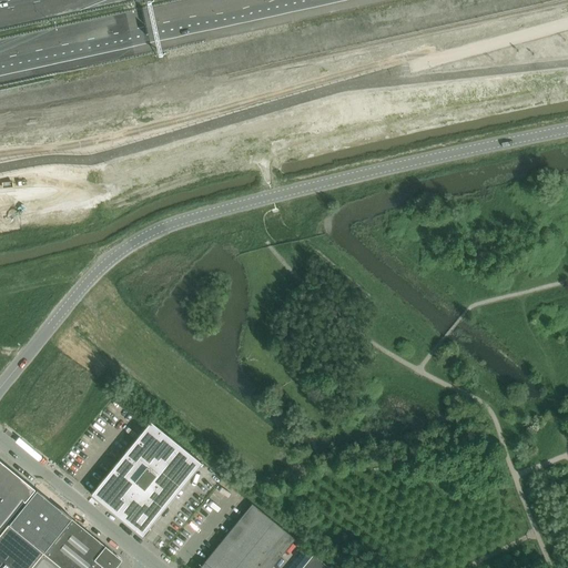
[(151,422),(92,494),(91,494),(142,536),(202,463),(151,422)]
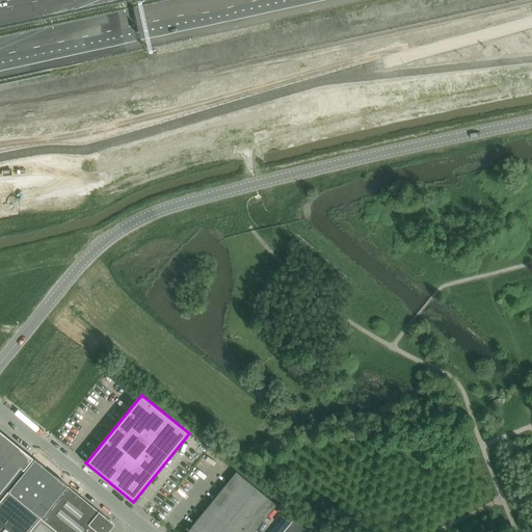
[(0,496),(23,469),(22,469),(0,450),(0,496)]
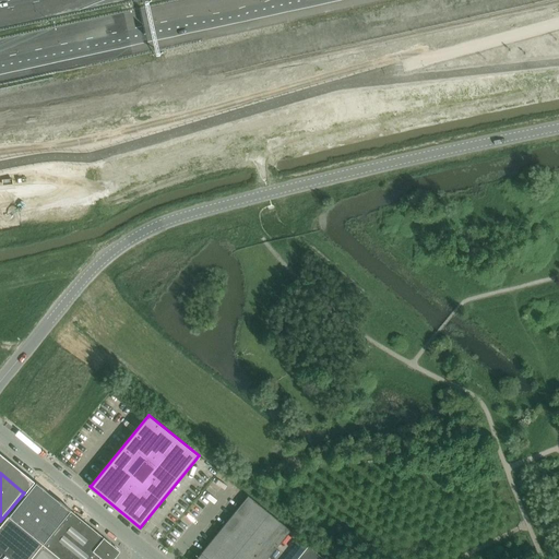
[(203,551),(197,558),(266,558),(290,531),(248,496),(203,551)]
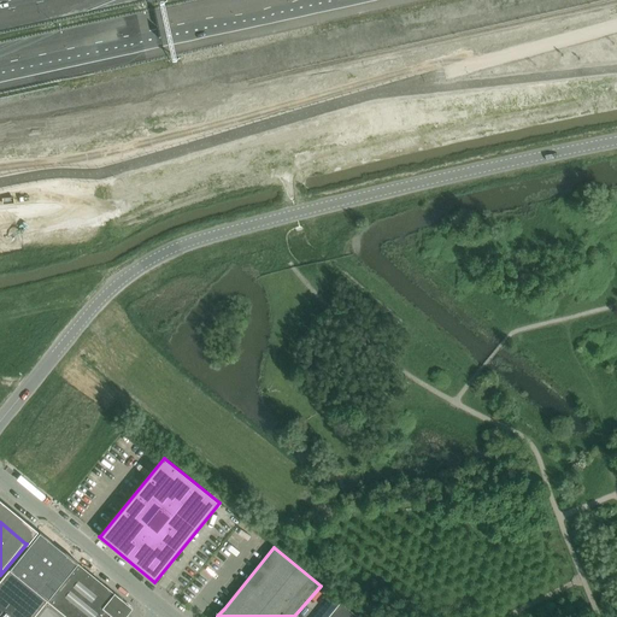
[(66,616),(125,616),(130,612),(127,603),(77,563),(47,600),(66,616)]
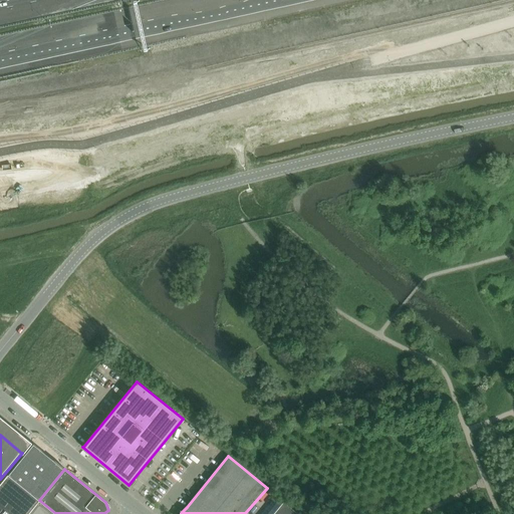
[(55,513),(39,500),(8,475),(0,484),(0,513),(55,513)]
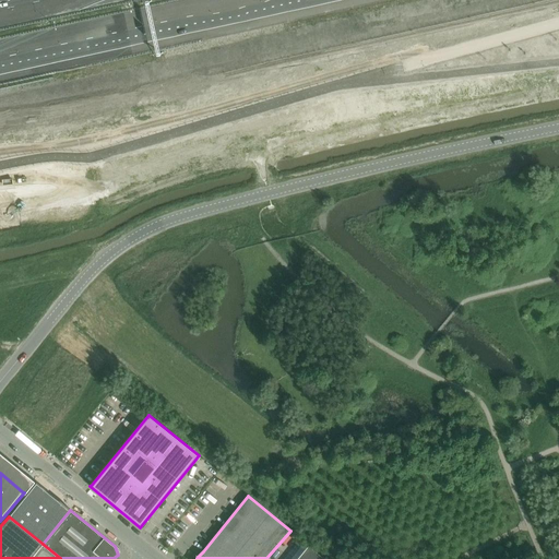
[(325,558),(308,545),(296,558),(325,558)]
